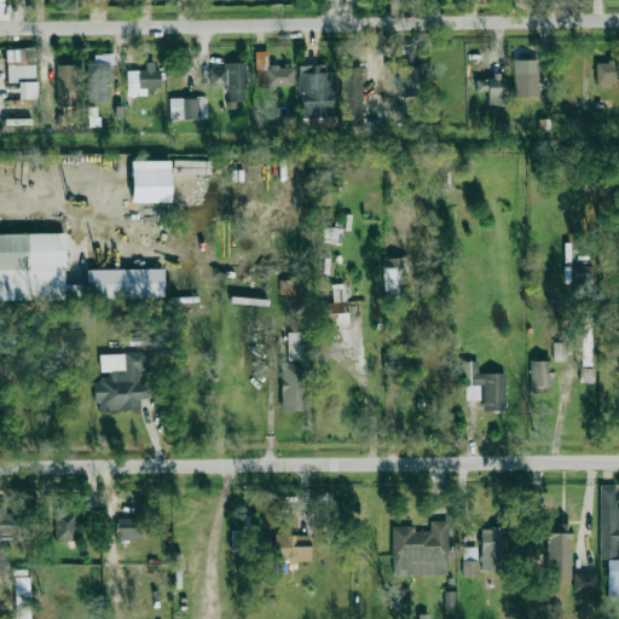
[(35,99),(35,48),(6,50),(6,82),(17,82),(18,99),(35,99)]
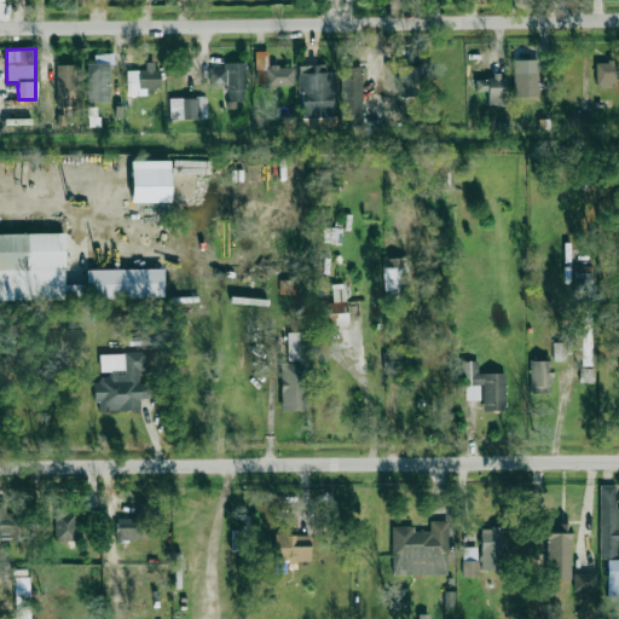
[(294,86),(293,67),(268,67),(267,51),(255,52),(256,87),(294,86)]
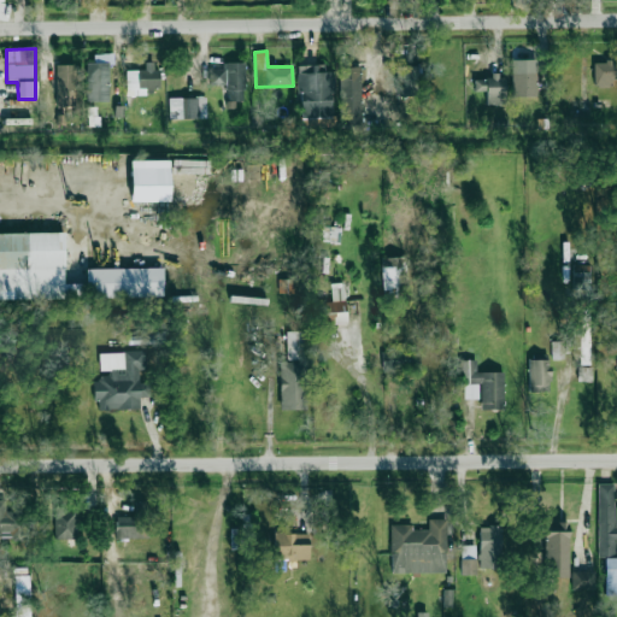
[(87,63),(87,101),(109,101),(109,54),(93,54),(93,63),(87,63)]
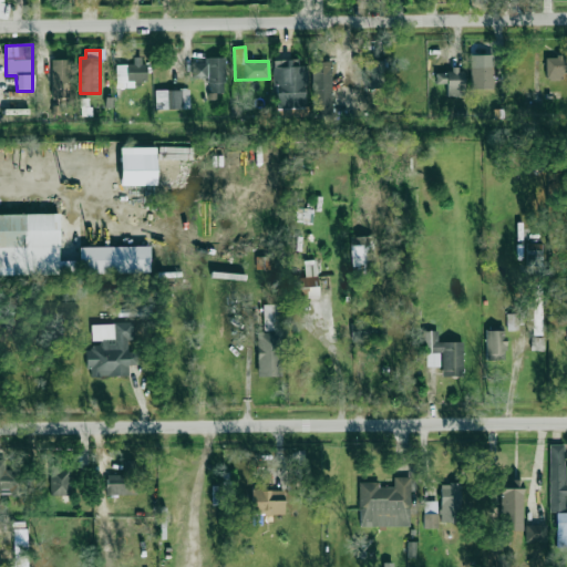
[(493,88),(493,54),(470,54),(471,89),(493,88)]
